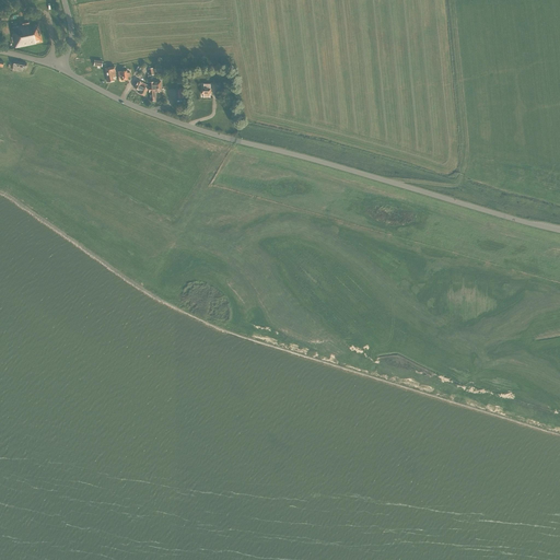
[(22,25),(12,27),(13,34),(12,34),(15,48),(42,43),(38,24),(30,26),(27,21),(22,22),(22,25)]
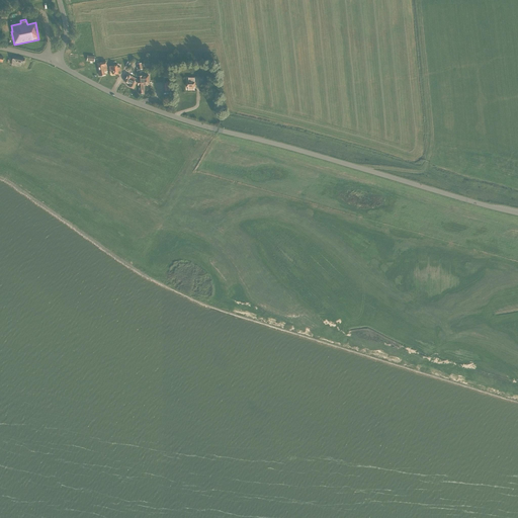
[(23,64),(24,59),(13,57),(12,64),(19,66),(20,63),(23,64)]
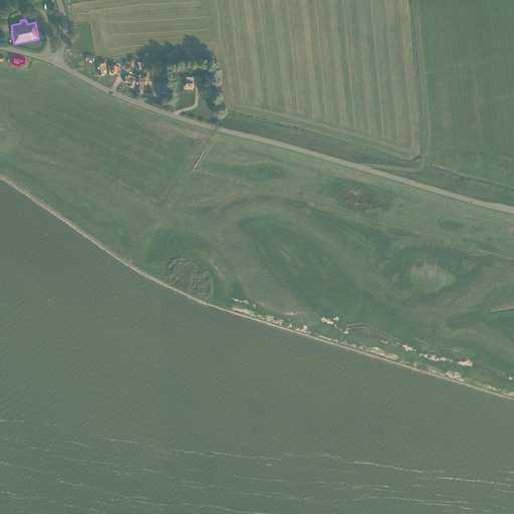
[(103,71),(106,71),(105,65),(106,65),(105,61),(96,62),(98,75),(103,74),(103,71)]
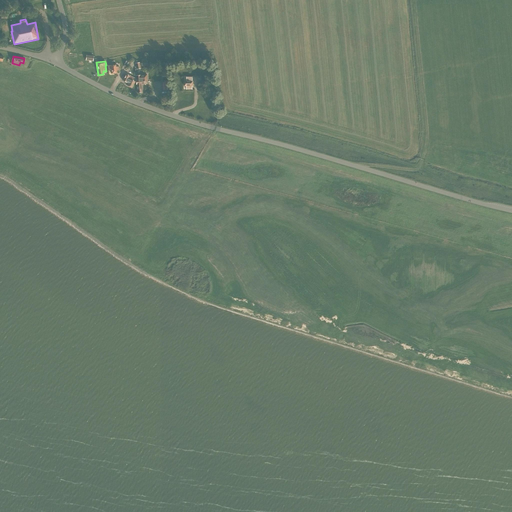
[(117,71),(119,70),(118,67),(116,67),(116,64),(108,65),(109,70),(111,69),(111,73),(117,73),(117,71)]
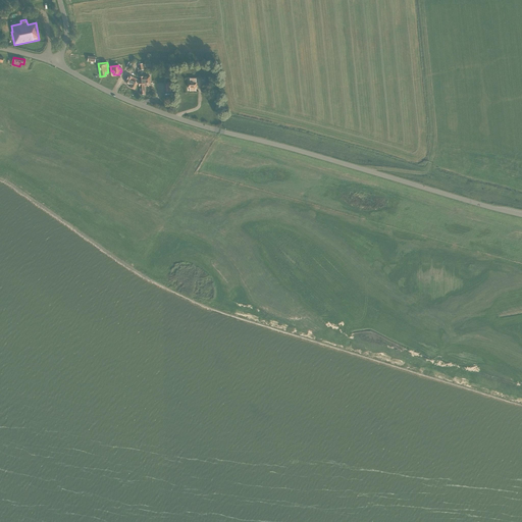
[(135,90),(138,83),(138,80),(133,77),(133,76),(128,75),(125,83),(129,84),(132,84),(131,88),(135,90)]
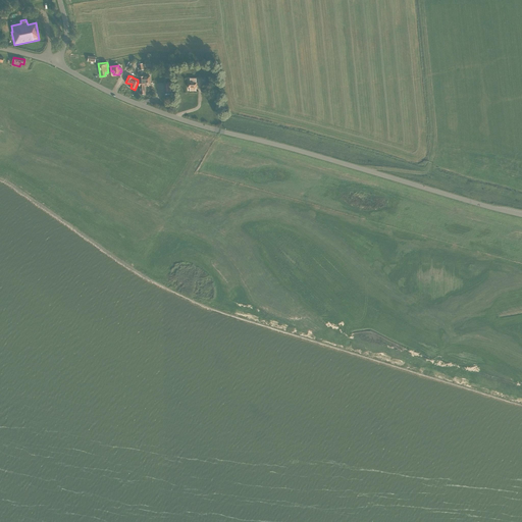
[(138,76),(139,84),(140,95),(145,95),(145,88),(144,86),(150,86),(150,82),(150,75),(145,75),(145,76),(138,76)]
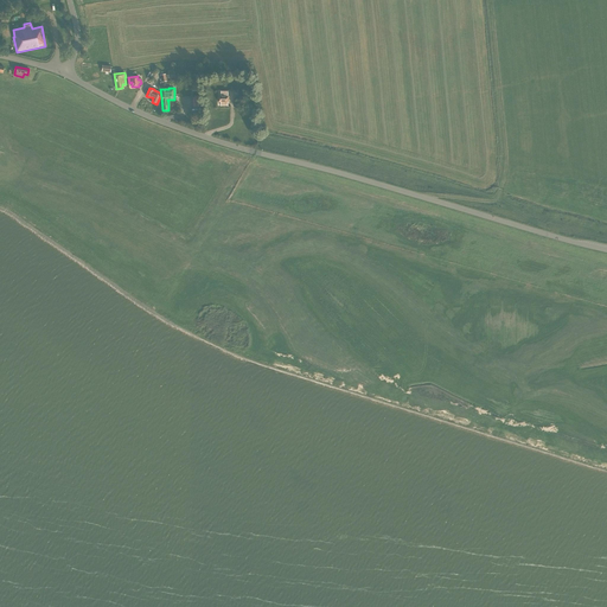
[(228,102),(229,102),(229,95),(228,95),(228,91),(221,91),(221,96),(219,96),(219,102),(221,102),(221,104),(228,104),(228,102)]
